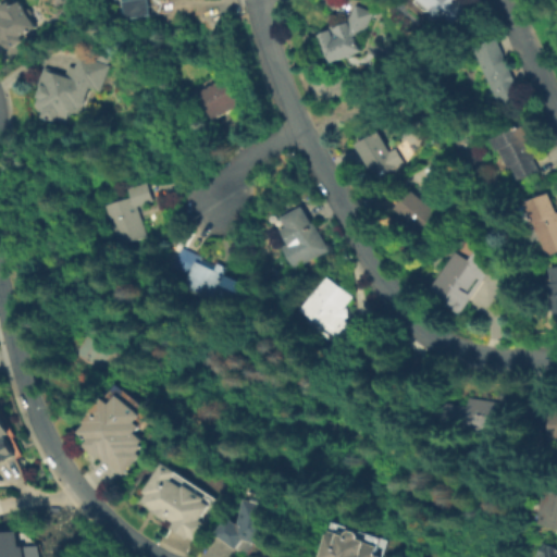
[(20,0),(36,26),(21,37),(27,48),(10,59),(0,42),(0,7),(9,1),(11,4),(20,0)]
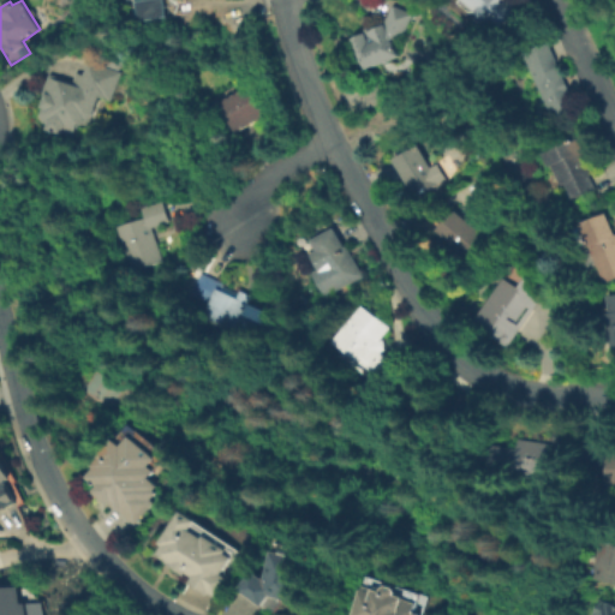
[(166,0),(169,13),(143,19),(139,0),(166,0)]
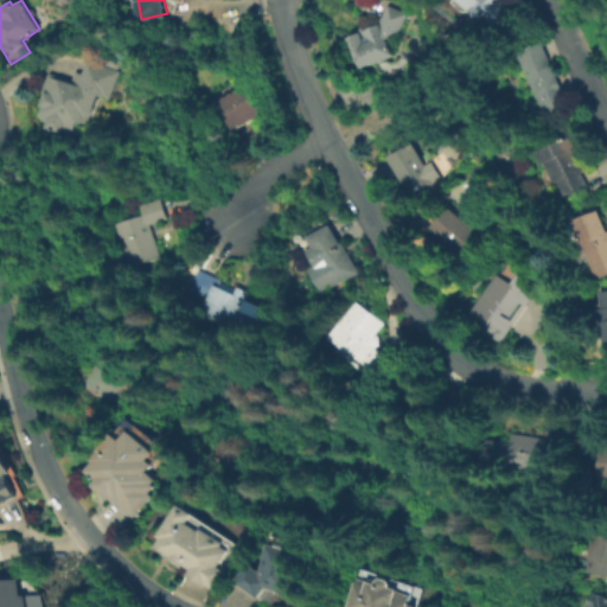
[(504,36),(460,0),(513,0),(525,10),(504,36)]
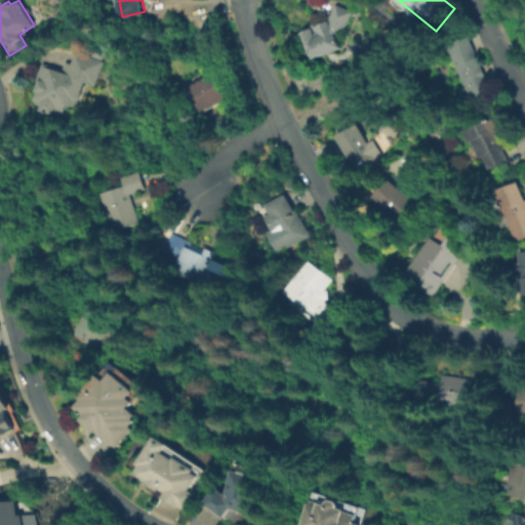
[(342,43),(317,54),(305,29),(329,17),(335,2),(353,9),(346,26),(336,30),(342,43)]
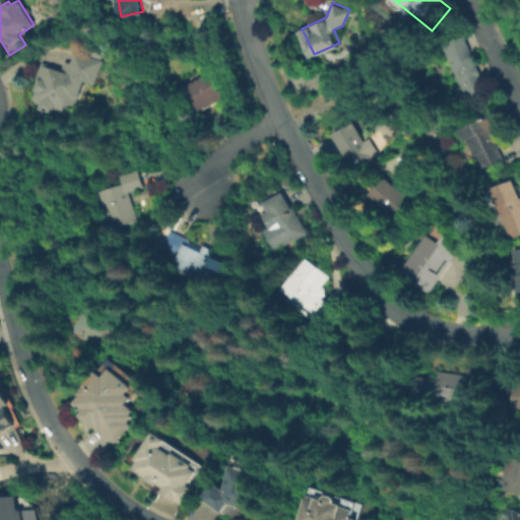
[(467,102),(447,53),(467,45),(488,92),(467,102)]
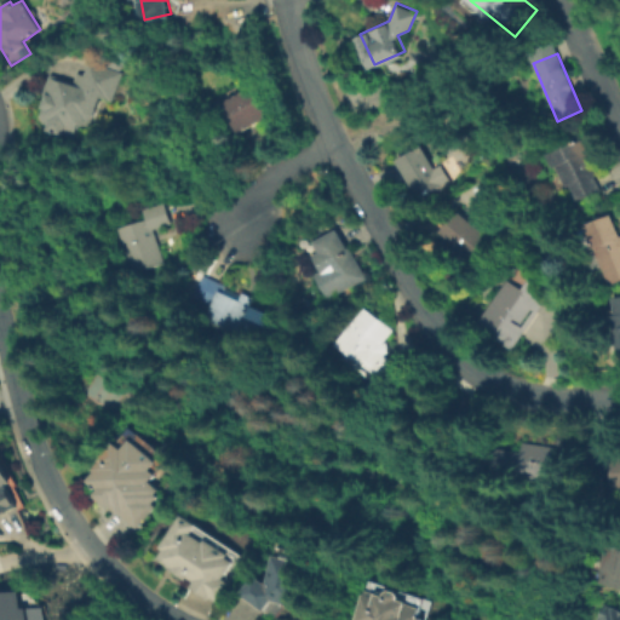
[(121,61),(118,72),(104,67),(108,56),(121,61)]
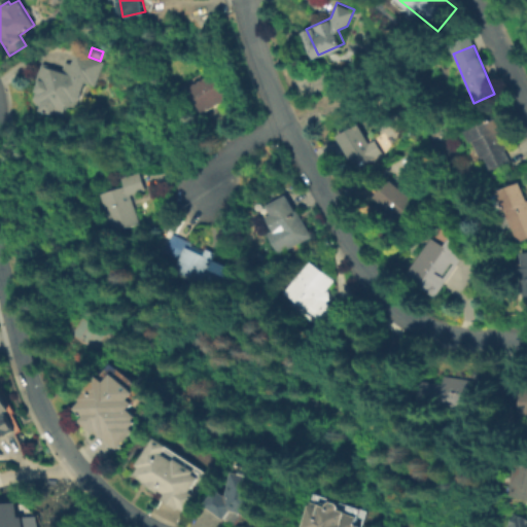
[(101,62),(93,86),(83,82),(76,103),(72,101),(69,108),(65,107),(62,117),(39,109),(40,106),(38,105),(35,98),(40,82),(36,80),(42,65),(61,71),(64,62),(70,64),(74,53),(101,62)]
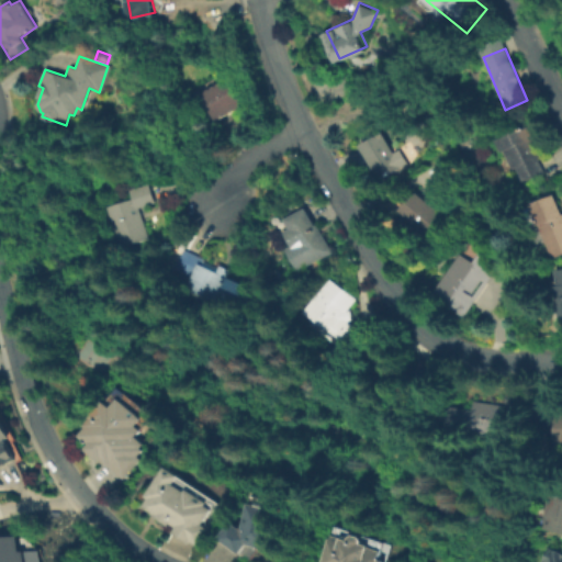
[(234,75),(248,100),(215,120),(203,98),(201,99),(197,99),(194,96),(195,90),(199,88),(203,89),(205,91),(234,75)]
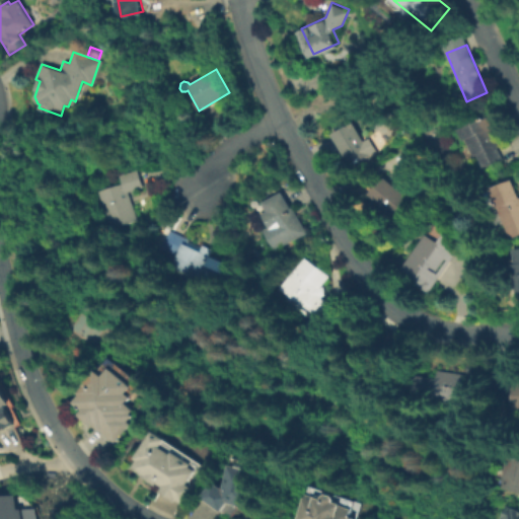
[(486,169),(480,155),(473,158),(462,130),(492,119),(502,145),(498,147),(504,162),(486,169)]
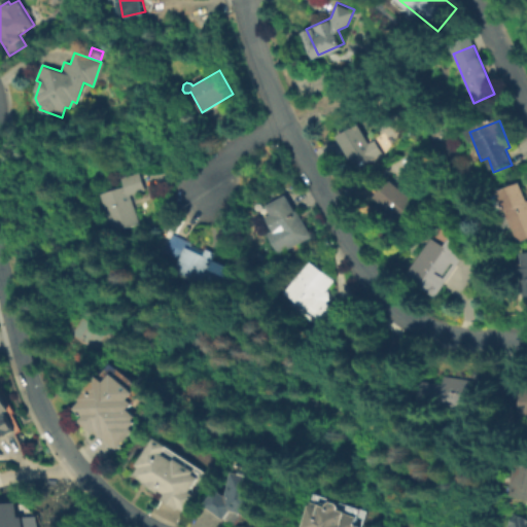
[(359,125),(371,146),(377,142),(383,152),(356,167),(339,137),(359,125)]
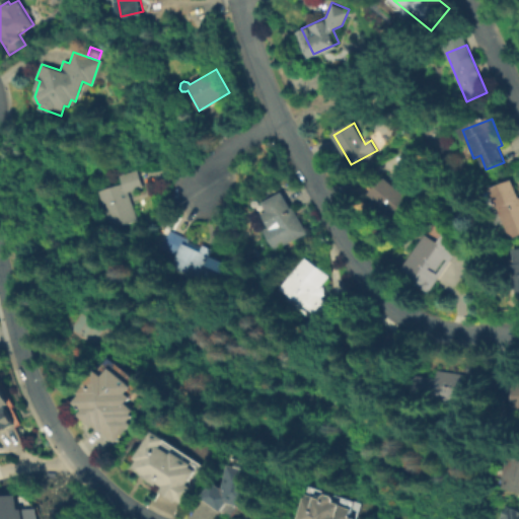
[(136,218),(112,226),(99,190),(124,181),(121,175),(137,170),(142,186),(127,191),(136,218)]
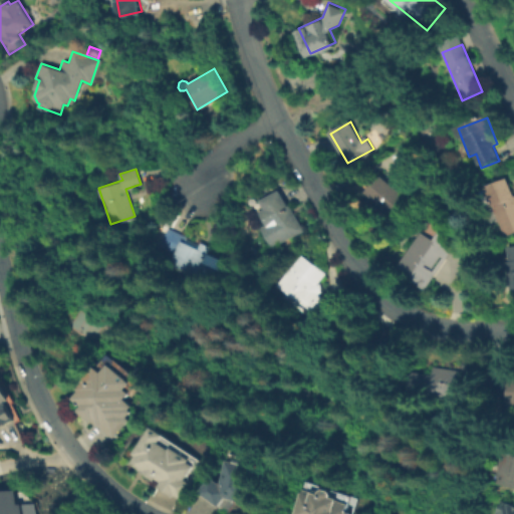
[(407,198),(388,220),(376,210),(382,204),(367,191),(380,175),(407,198)]
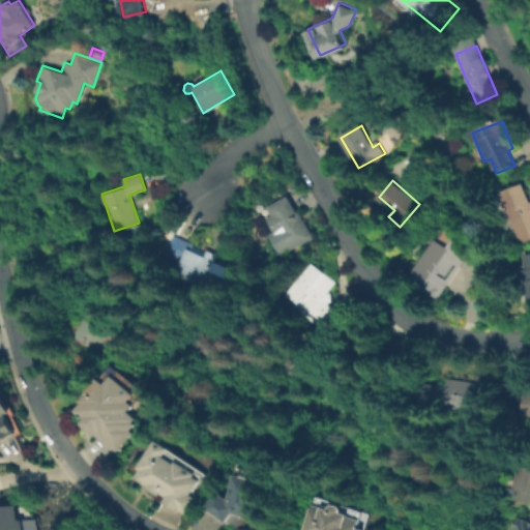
[(529,198),(529,240),(521,244),(501,193),(525,184),(529,198)]
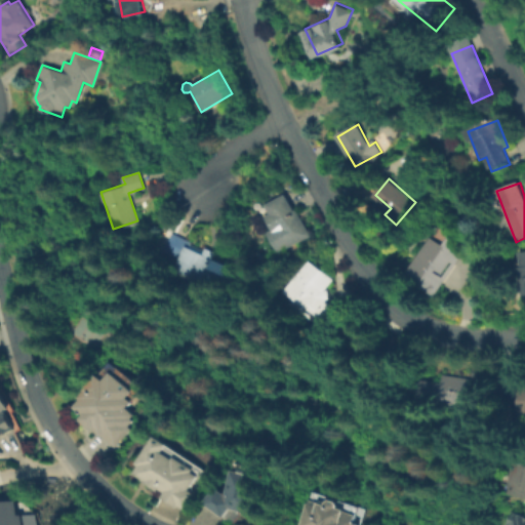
[(287,193),(296,210),(297,209),(312,236),(282,251),(272,230),(275,229),(268,214),(273,211),(269,205),(263,207),(258,200),(266,196),(270,202),(287,193)]
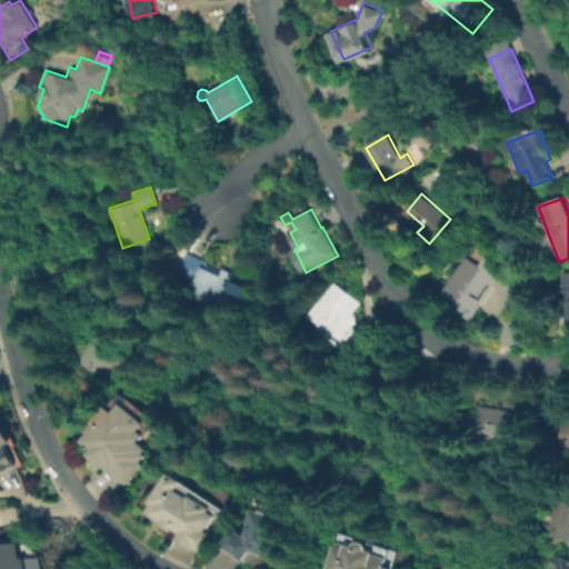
[(493,245),(503,267),(471,316),(442,297),(469,255),(481,262),(493,245)]
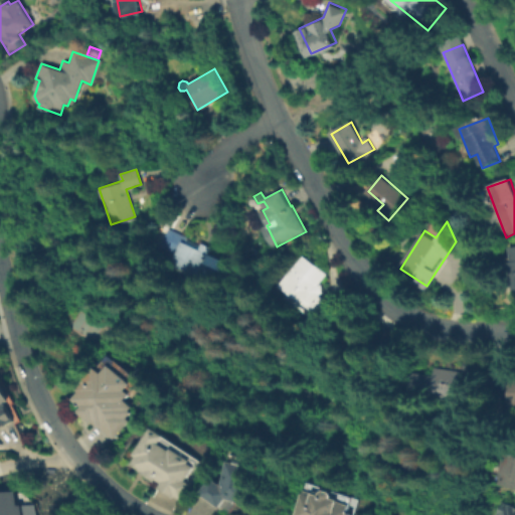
[(168,226),(185,235),(183,239),(207,252),(206,254),(221,264),(209,283),(153,248),(162,232),(165,233),(168,226)]
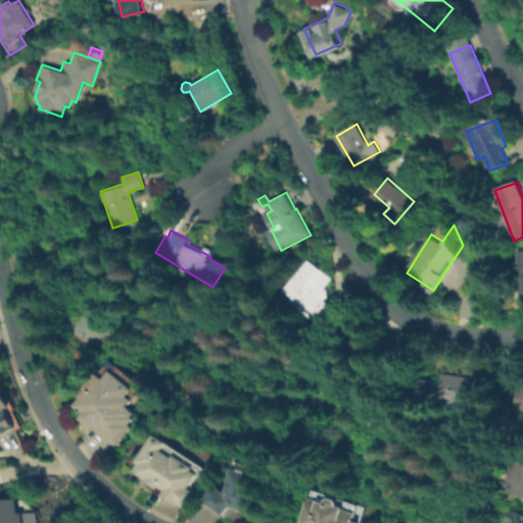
[(331,280),(323,290),(326,290),(326,299),(323,300),(342,316),(328,333),(298,310),(302,305),(285,290),(307,260),(331,280)]
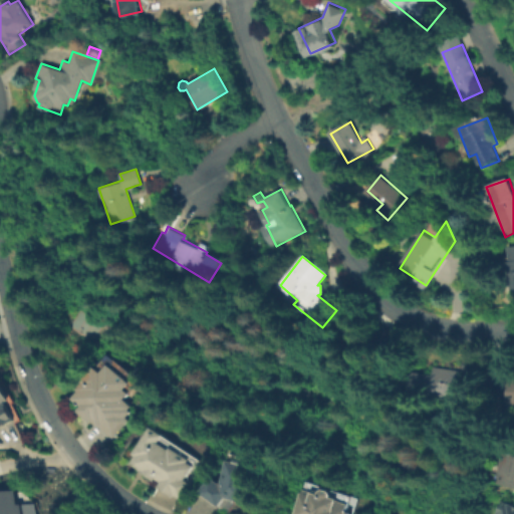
[(110,352),(140,380),(125,399),(133,406),(130,410),(132,412),(126,418),(130,421),(113,439),(101,427),(100,428),(79,410),(82,406),(74,398),(81,391),(78,388),(85,380),(84,378),(97,364),(98,365),(110,352)]
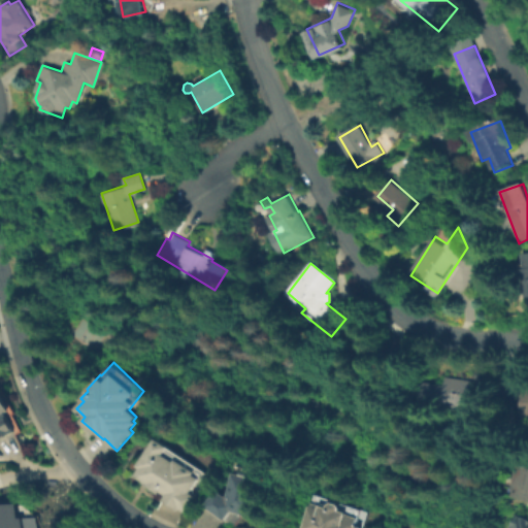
[(474,378),(472,387),(489,390),(486,407),(470,405),(470,409),(426,400),(429,378),(451,382),(452,375),(474,378)]
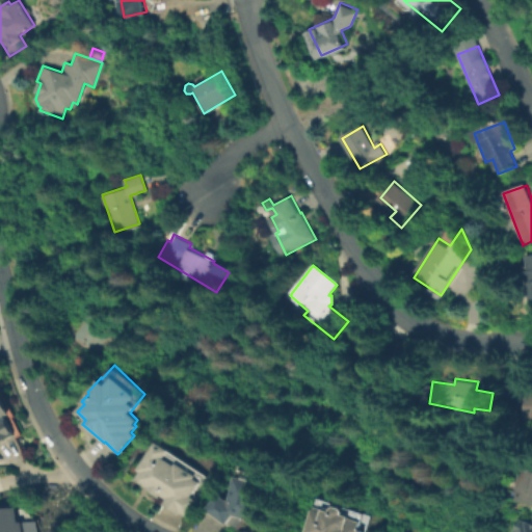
[(531,419),(524,419),(524,411),(497,411),(497,383),(531,383),(531,419)]
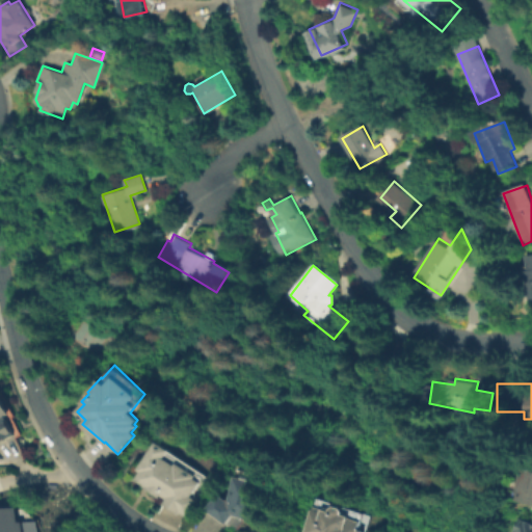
[(0,389),(4,387),(15,410),(8,414),(18,433),(0,441),(0,389)]
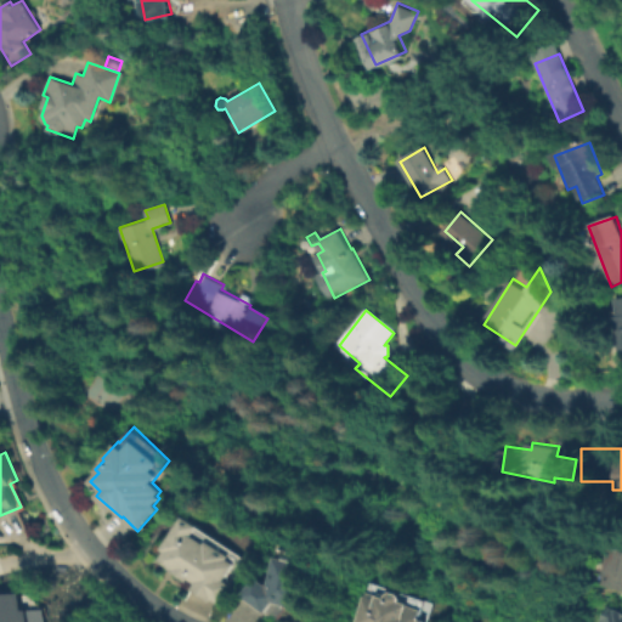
[(157,567),(169,550),(163,546),(186,514),(201,525),(198,529),(238,559),(224,578),(230,583),(216,600),(210,597),(204,605),(157,567)]
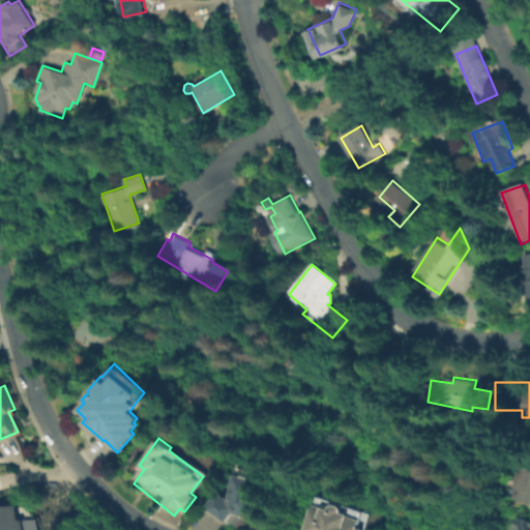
[(529,501),(516,498),(521,466),(529,467),(529,501)]
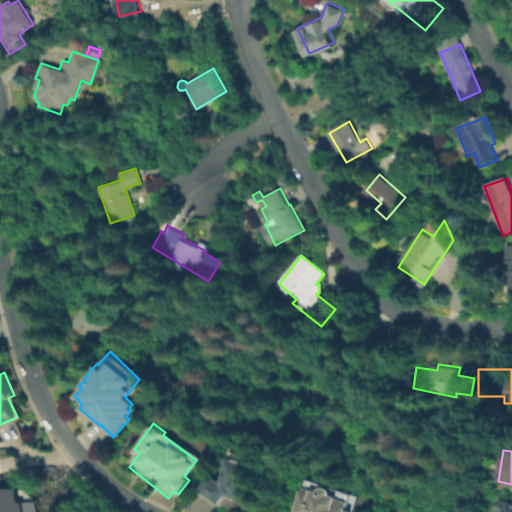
[(257,463),(246,501),(226,495),(218,505),(200,491),(212,475),(219,481),(222,481),(229,457),(257,463)]
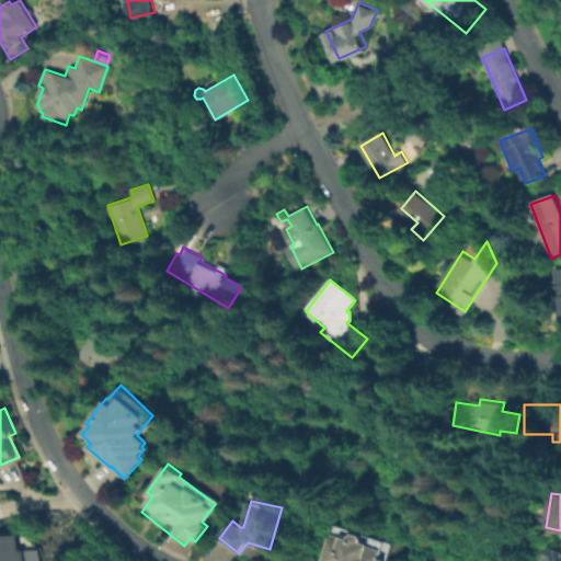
[(389,548),(384,560),(328,560),(341,529),(389,548)]
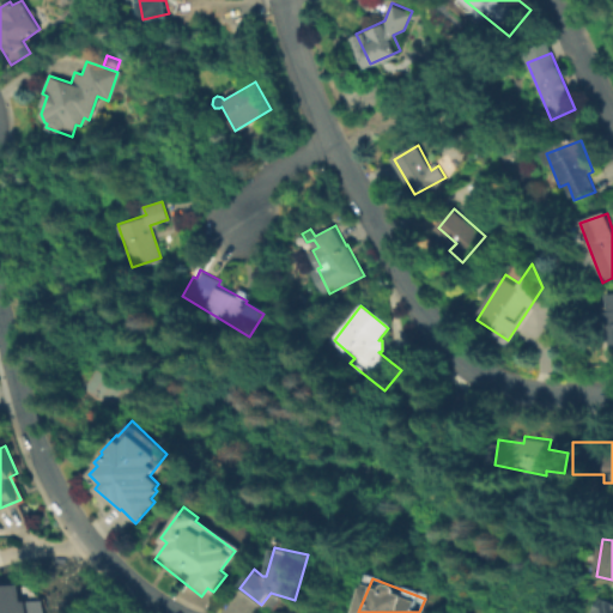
[(0,612),(0,584),(20,584),(20,601),(42,600),(42,612),(0,612)]
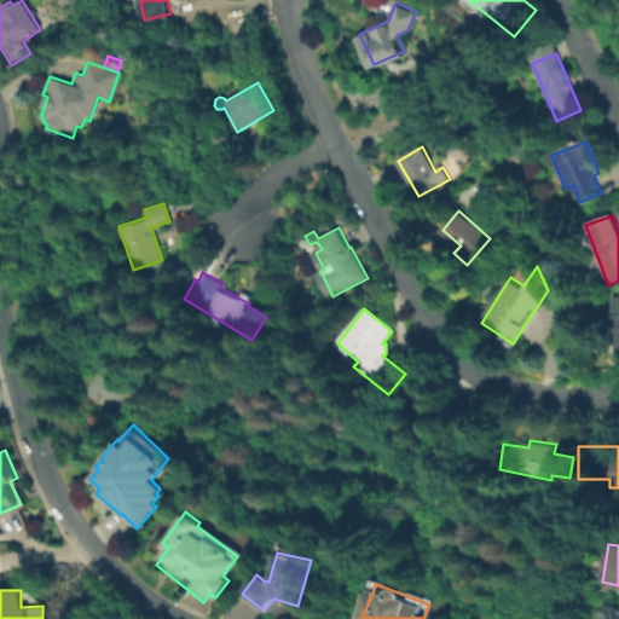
[(597,618),(603,605),(618,609),(618,618),(597,618)]
